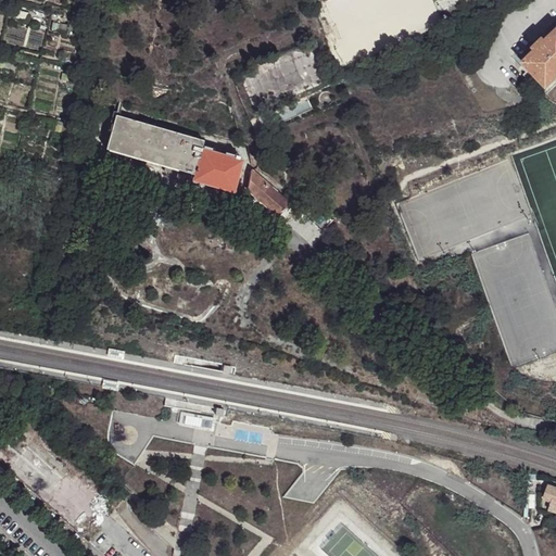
[(555,34),(550,29),(529,51),(532,55),(519,67),(522,74),(521,75),(536,91),(540,88),(543,85),(545,88),(555,75),(555,34)]
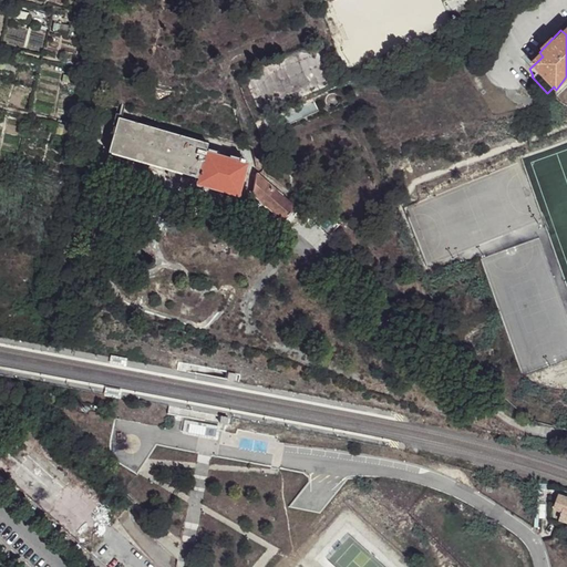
[(257,131),(261,141),(319,112),(313,102),(257,131)]
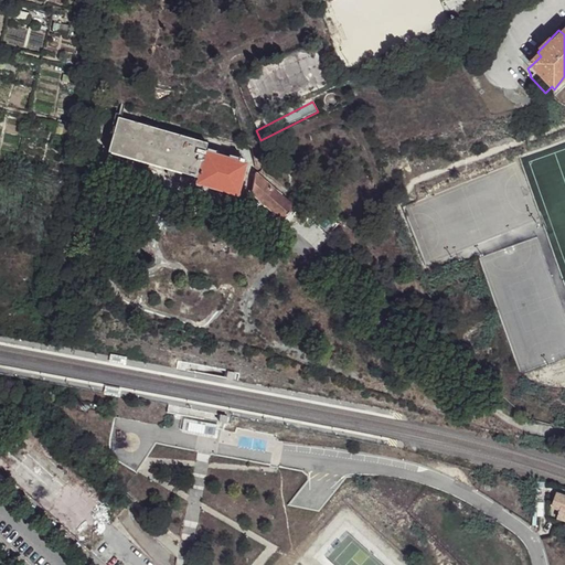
[(171,170),(178,172),(196,177),(204,150),(205,142),(116,117),(106,151),(167,169),(171,170)]
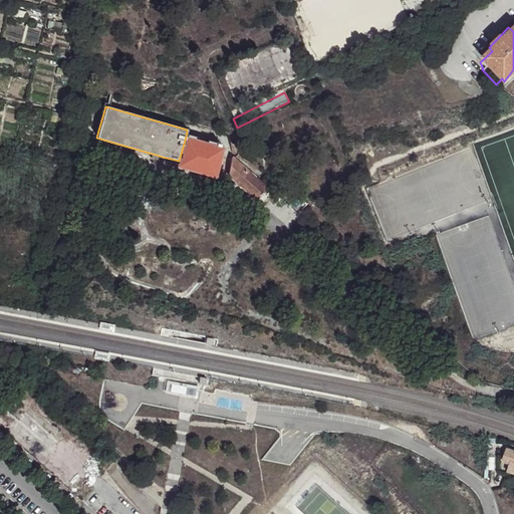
[(222,148),(186,137),(179,161),(177,167),(215,178),(222,148)]
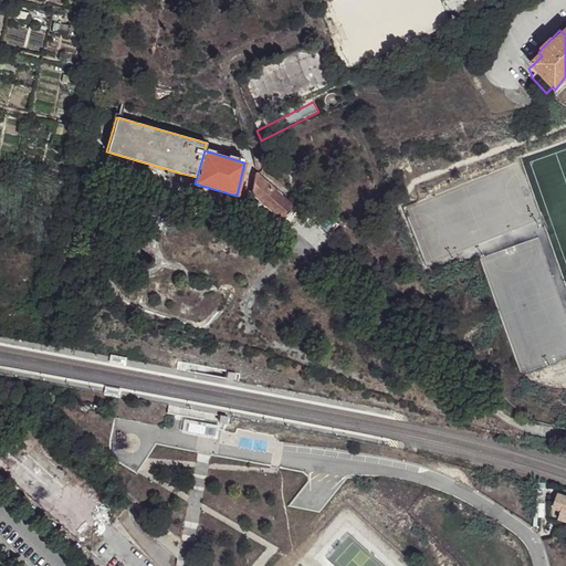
[(176,179),(178,173),(171,170),(167,169),(166,175),(176,179)]
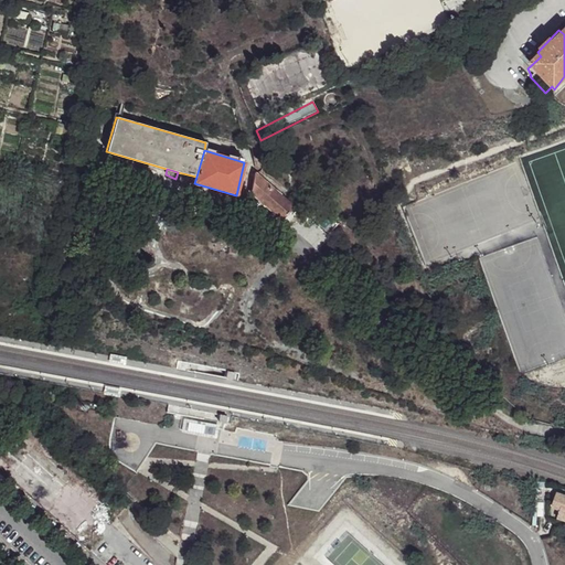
[(249,193),(280,221),(294,208),(255,173),(249,193)]
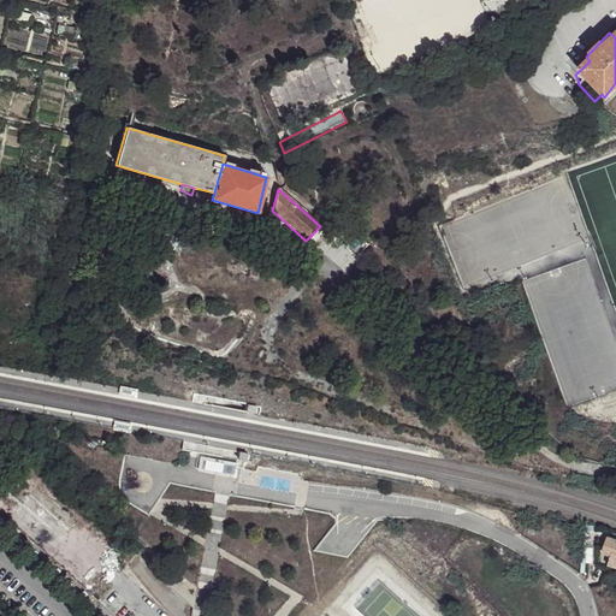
[(137,390),(120,386),(119,392),(136,397),(137,390)]
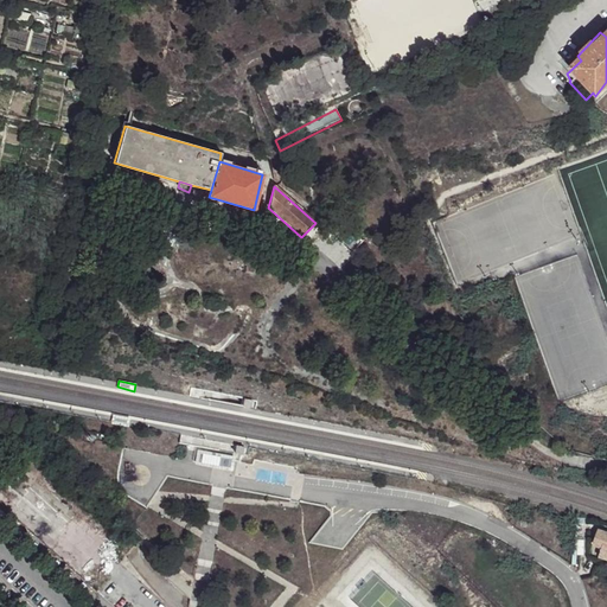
[(129,417),(112,415),(110,423),(128,427),(129,417)]
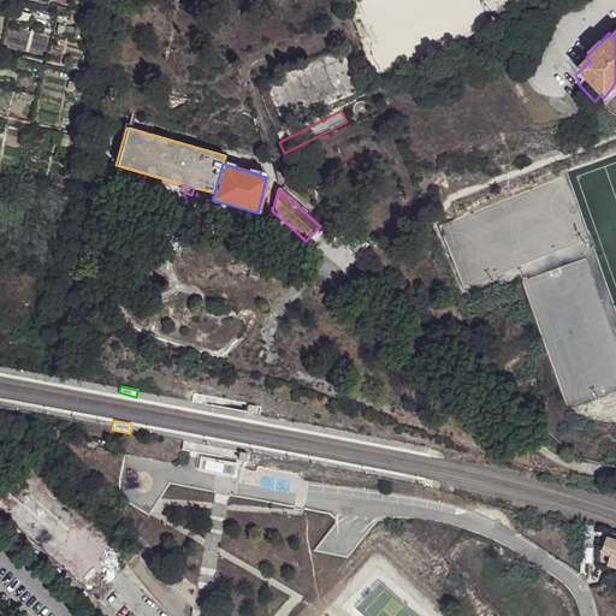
[(224,461),(200,456),(197,471),(220,475),(224,461)]
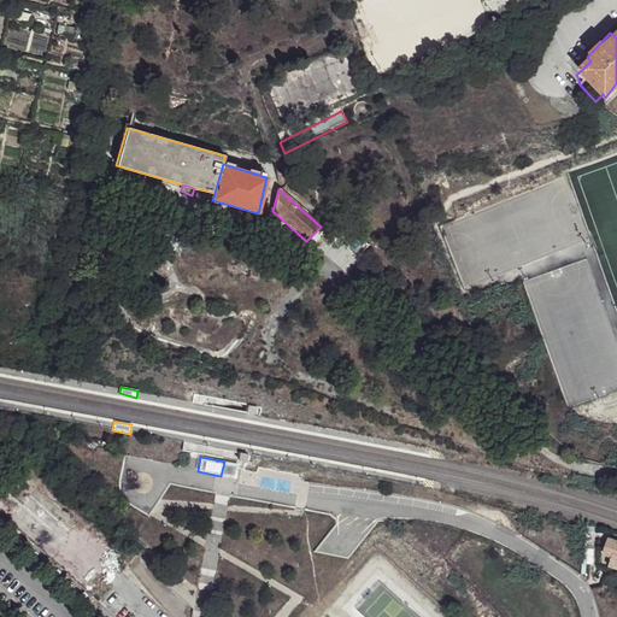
[(230,463),(224,462),(221,476),(227,477),(238,479),(240,465),(230,463)]
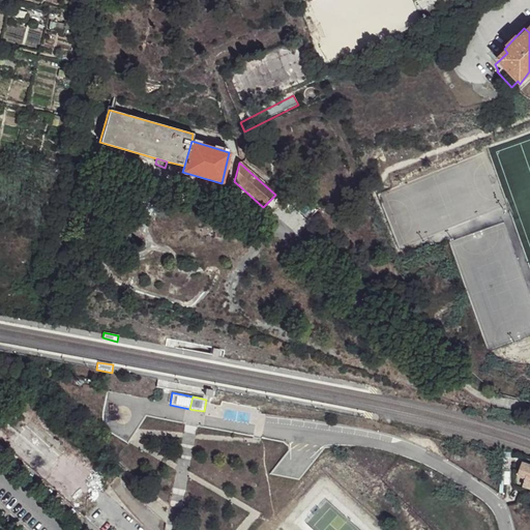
[(221,406),(211,404),(208,415),(217,417),(221,406)]
